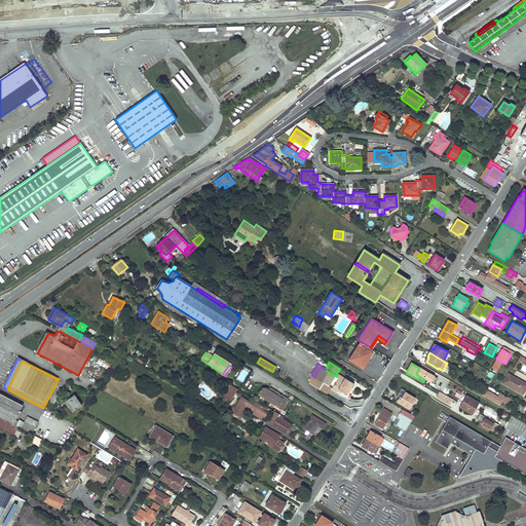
[(336,376),(325,370),(321,367),(314,377),(313,376),(309,382),(326,392),(330,385),(336,376)]
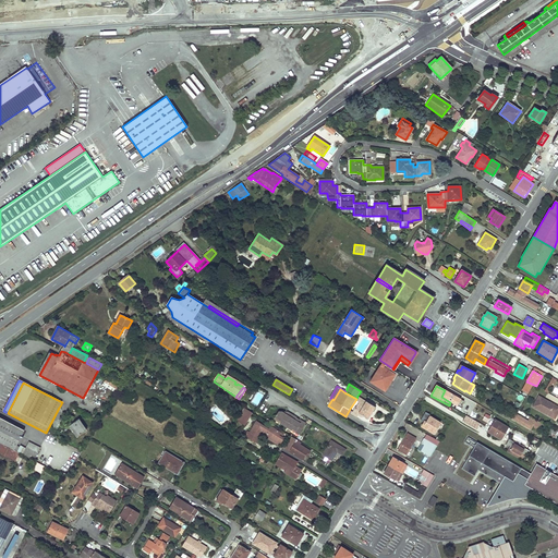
[(99,407),(102,401),(94,396),(91,401),(99,407)]
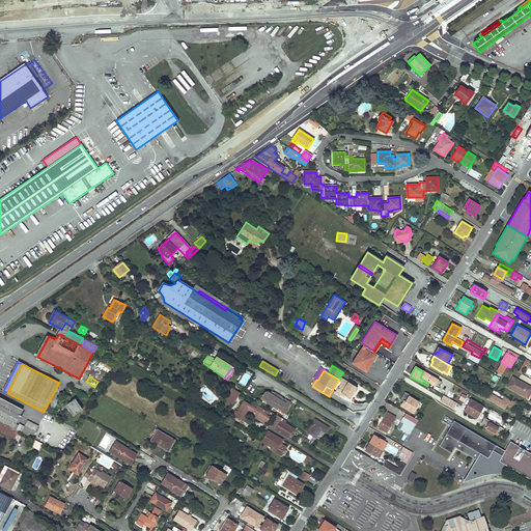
[(507,387),(525,397),(528,391),(530,392),(530,386),(512,376),(507,387)]
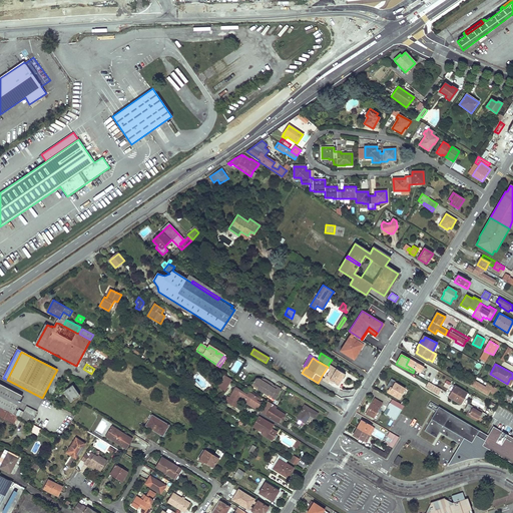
[(325,378),(330,381),(330,380),(334,382),(339,385),(346,374),(331,365),(329,368),(332,373),(331,374),(327,375),(325,378)]
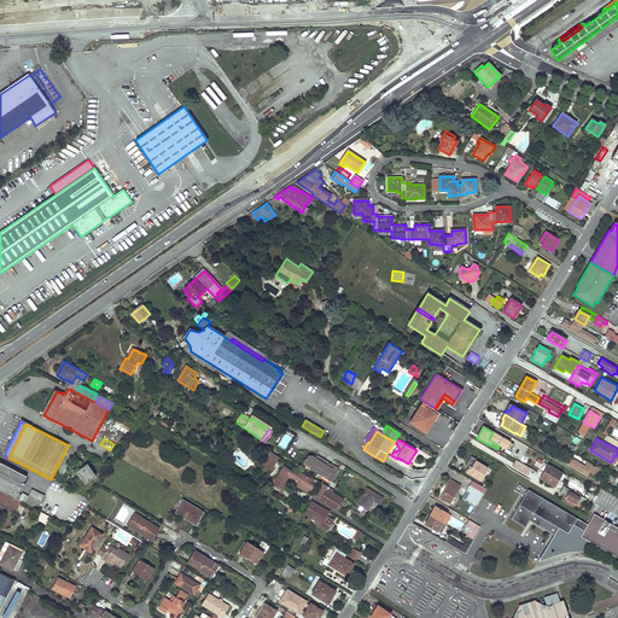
[(601,470),(570,452),(567,455),(572,458),(569,465),(588,476),(590,472),(596,477),(601,470)]
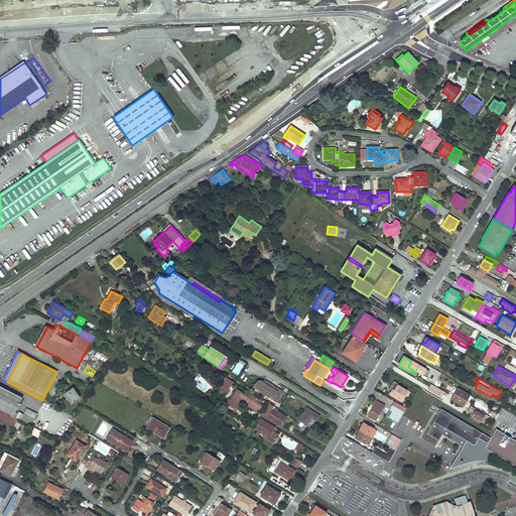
[(233,381),(227,378),(220,388),(226,393),(233,381)]
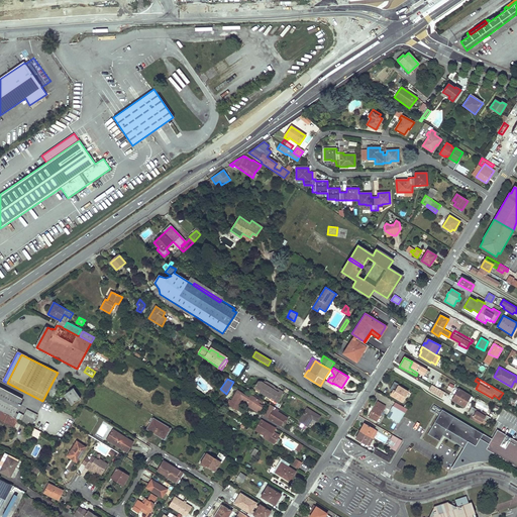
[(261,393),(270,399),(271,398),(278,402),(283,393),(277,389),(277,390),(274,389),(275,388),(268,384),(267,385),(265,383),(257,383),(254,388),(262,392),(261,393)]
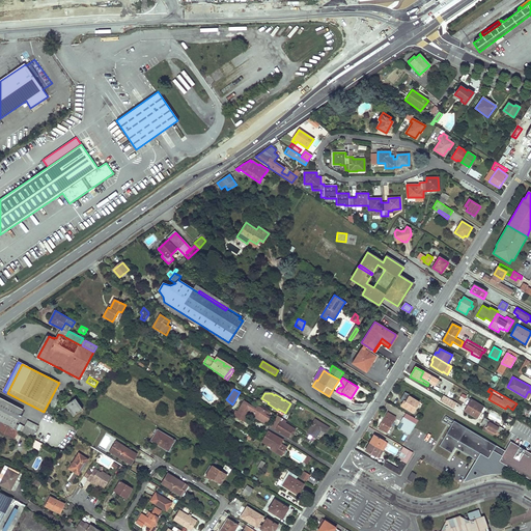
[(403,400),(401,406),(413,413),(419,402),(410,396),(406,401),(403,400)]
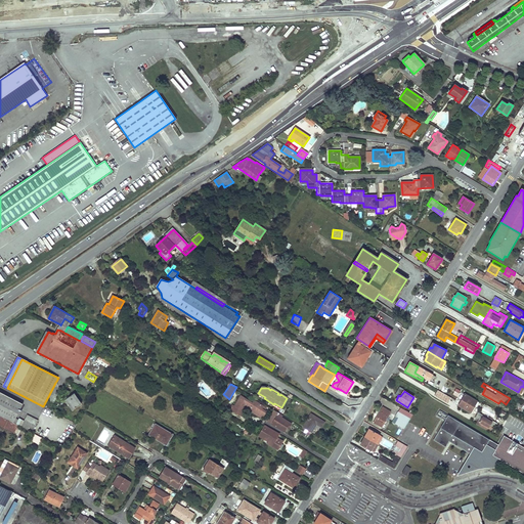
[(0,416),(1,417),(12,423),(13,423),(23,404),(0,392),(0,416)]
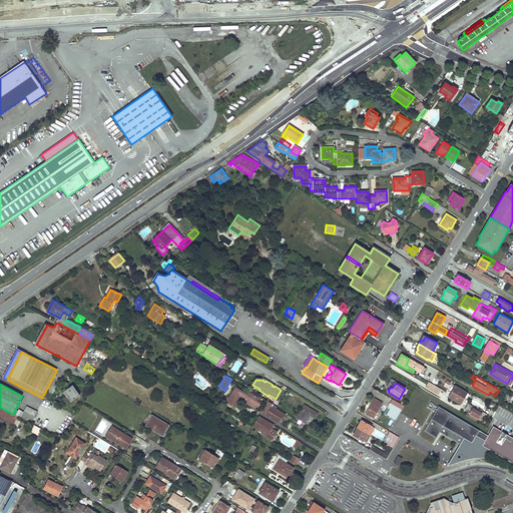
[(71,386),(64,391),(71,402),(79,396),(71,386)]
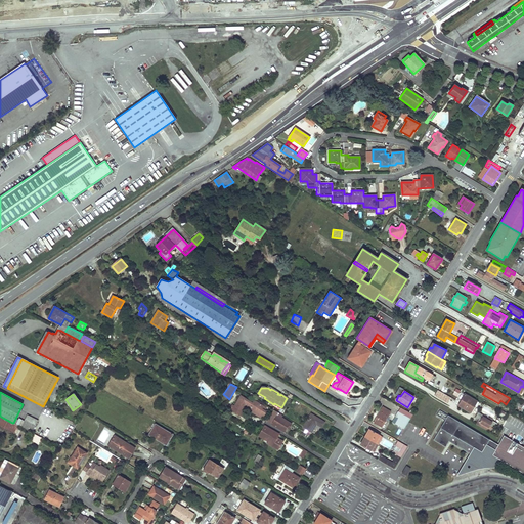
[(477,401),(465,394),(459,405),(471,412),(477,401)]
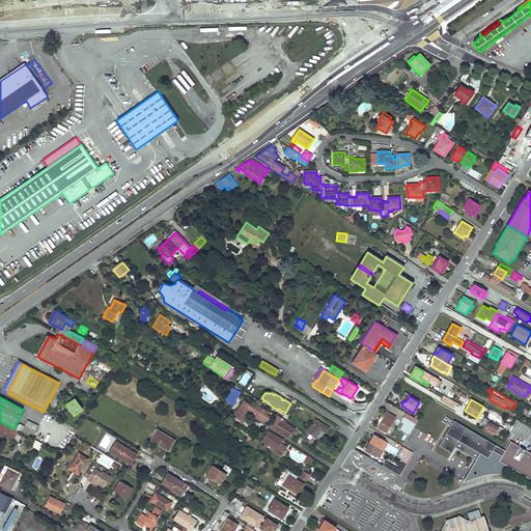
[(244,401),(238,412),(246,418),(250,412),(267,422),(270,417),(269,416),(264,414),(267,412),(257,406),(256,409),(244,401)]
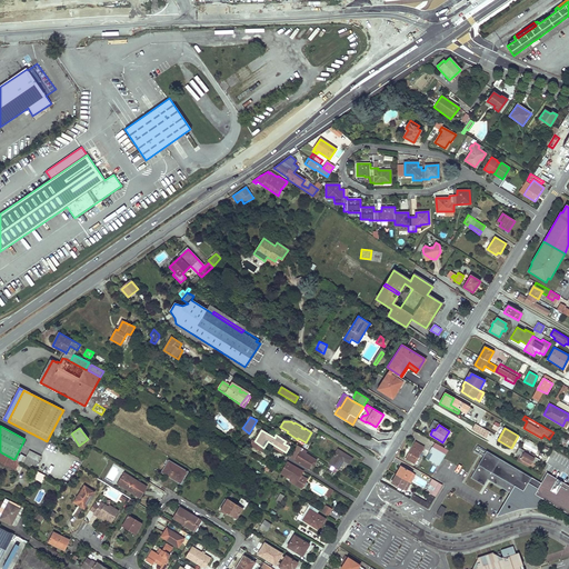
[(263,448),(255,441),(252,441),(250,445),(263,452),(268,445),(285,455),(286,452),(268,441),(263,448)]
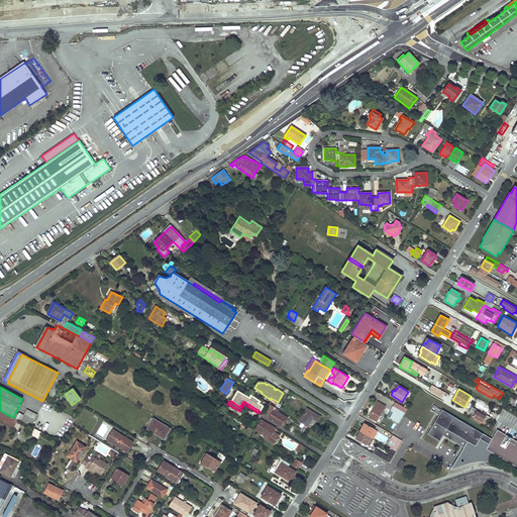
[(378,402),(369,416),(378,421),(385,408),(386,406),(378,402)]
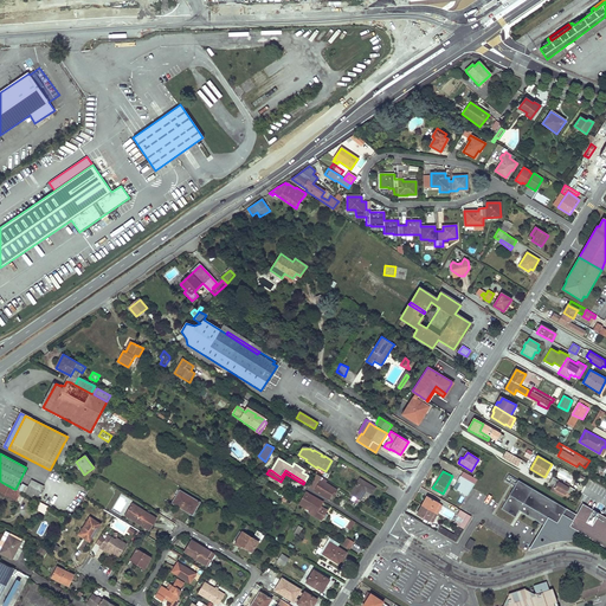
[(316,475),(309,488),(329,500),(331,495),(335,489),(326,483),(327,481),(316,475)]
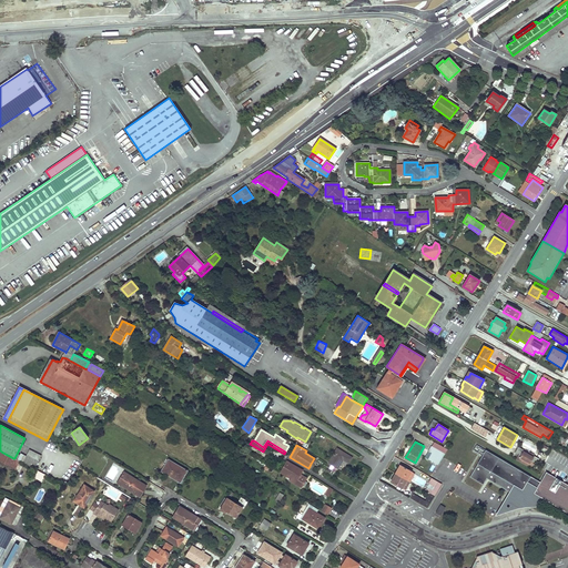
[(530,477),(477,445),(474,450),(478,453),(483,456),(470,477),(483,485),(487,478),(488,477),(510,490),(514,485),(517,479),(526,485),(530,477)]
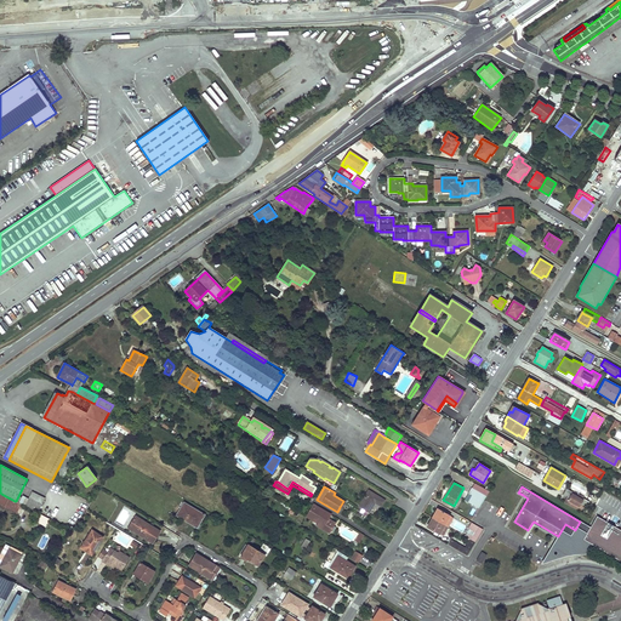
[(486,496),(472,488),(469,493),(472,495),(468,501),(479,508),(486,496)]
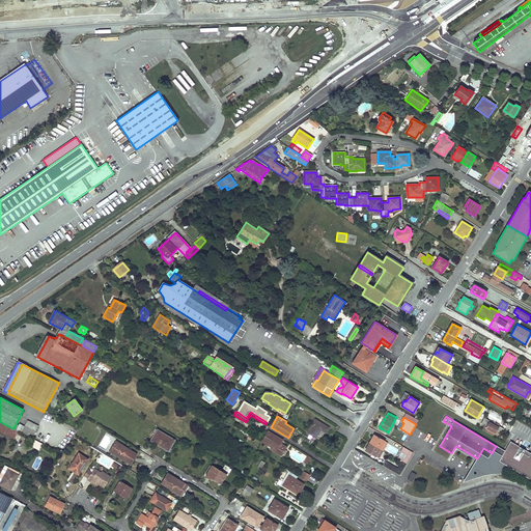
[(311,437),(315,439),(320,429),(326,432),(329,427),(315,419),(306,434),(311,437)]
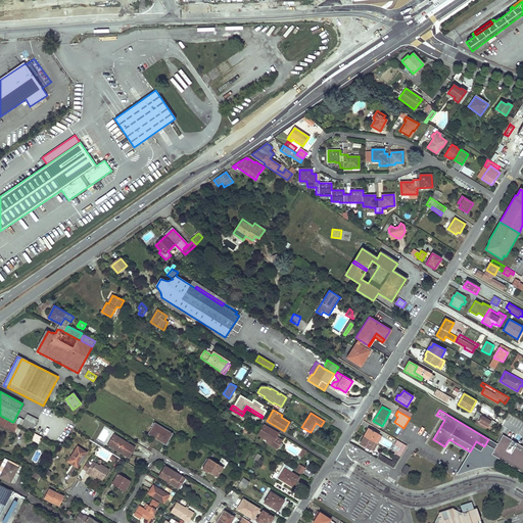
[(12,422),(1,416),(0,418),(0,423),(12,430),(15,423),(13,422),(12,422)]
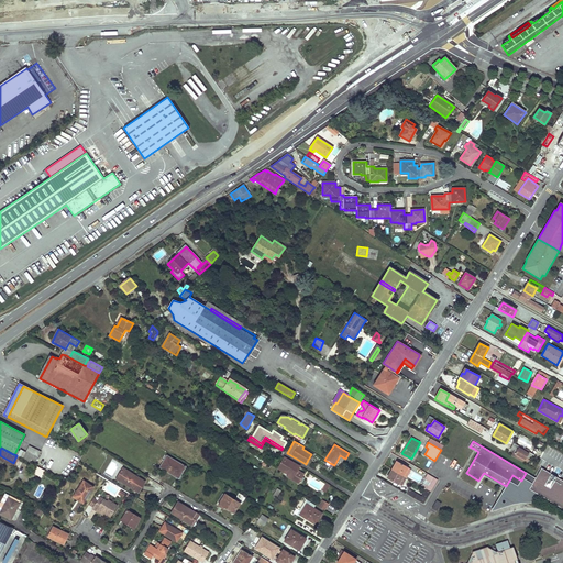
[(511,455),(522,461),(523,461),(527,462),(531,454),(528,453),(519,448),(515,453),(512,452),(511,455)]
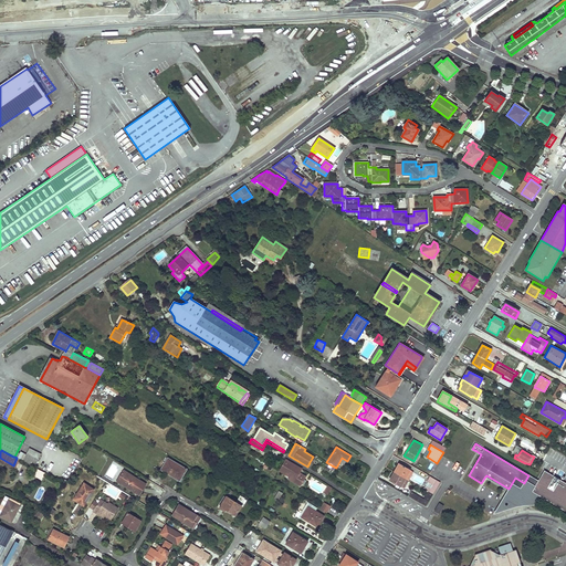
[(25,456),(23,461),(29,464),(32,457),(27,453),(25,456)]
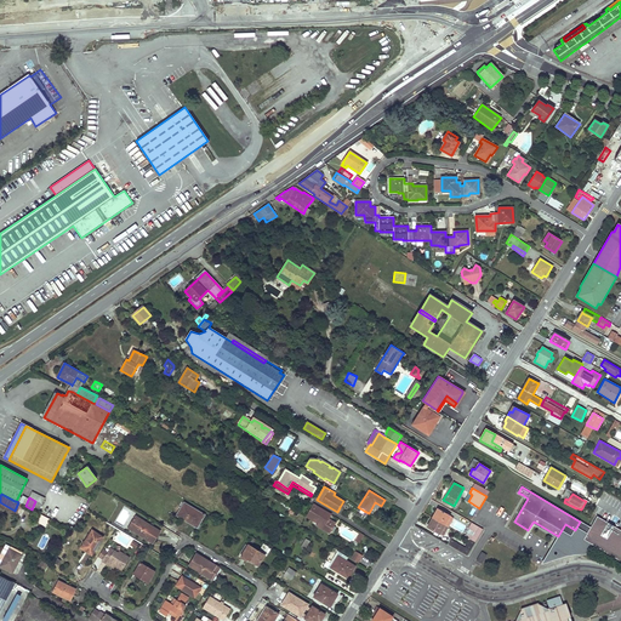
[(35,501),(32,510),(38,513),(43,503),(35,501)]
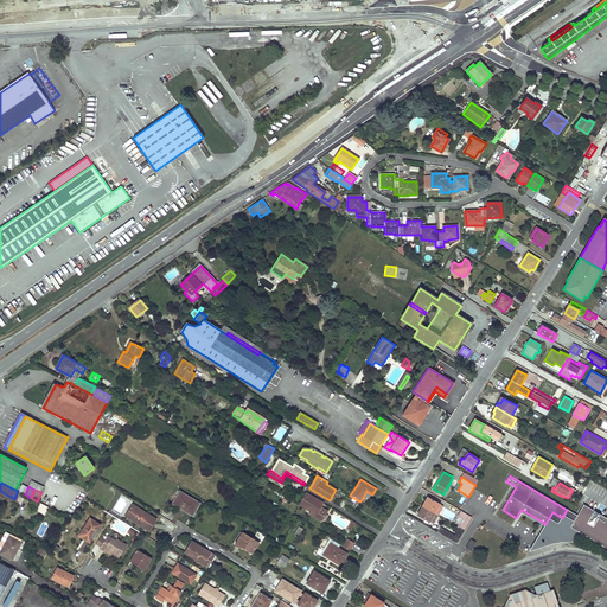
[(180,491),(172,504),(195,518),(197,515),(195,513),(200,504),(180,491)]
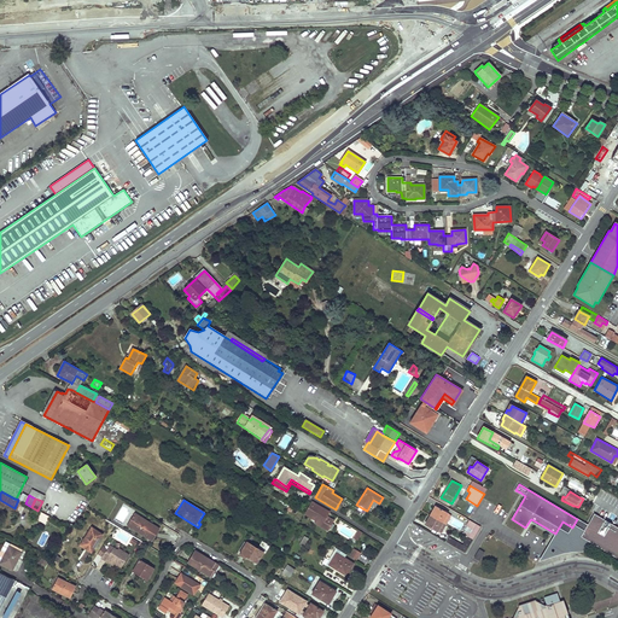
[(316,520),(314,523),(320,526),(327,530),(332,523),(327,520),(328,518),(326,517),(328,512),(314,503),(315,502),(312,501),(304,513),(316,520)]
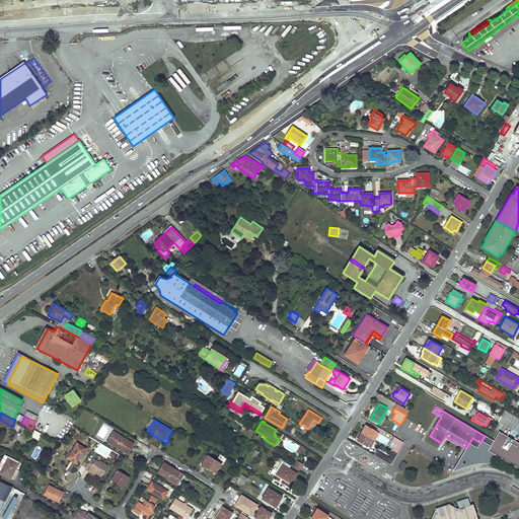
[(366,426),(362,433),(375,440),(379,433),(366,426)]
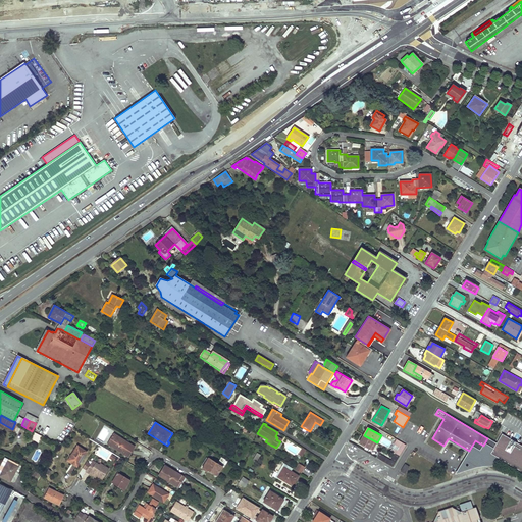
[(42,436),(33,431),(30,437),(39,442),(42,436)]
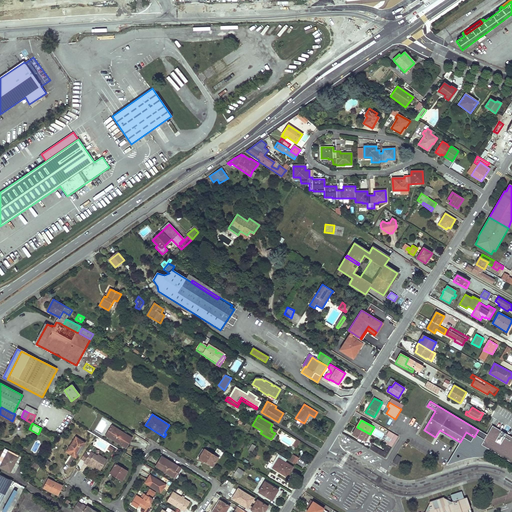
[(511,437),(492,425),(487,435),(483,441),(509,457),(507,460),(510,462),(511,459),(511,437)]
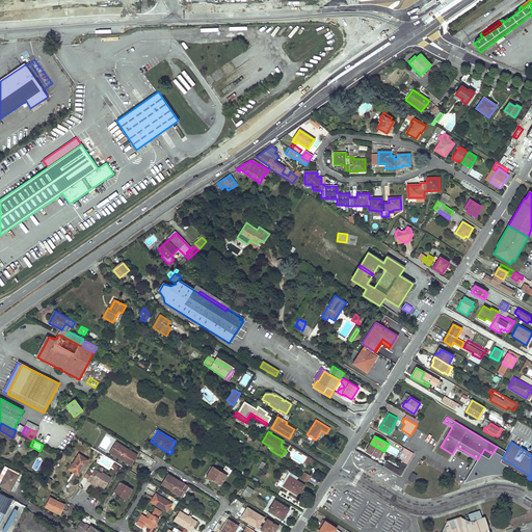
[(116,443),(110,453),(131,466),(137,455),(116,443)]
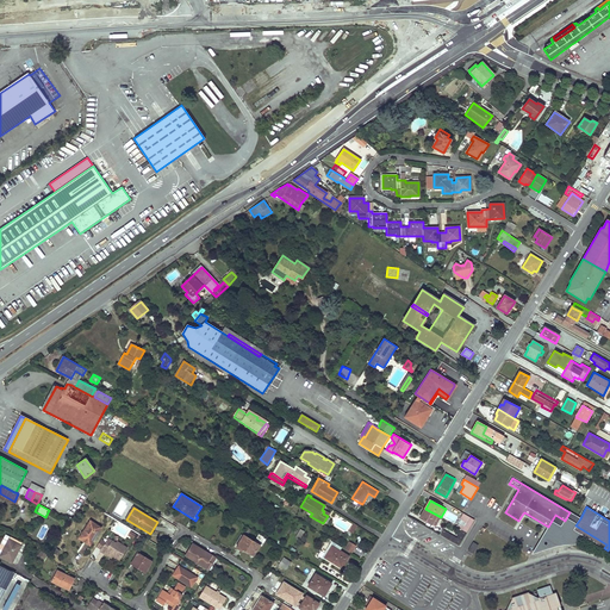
[(441,517),(425,509),(421,517),(436,526),(441,517)]
